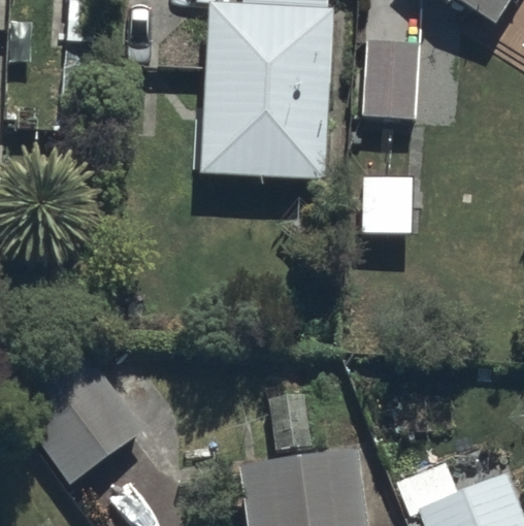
[(335,3),(275,0),(206,0),(199,174),(327,181),(335,3)]
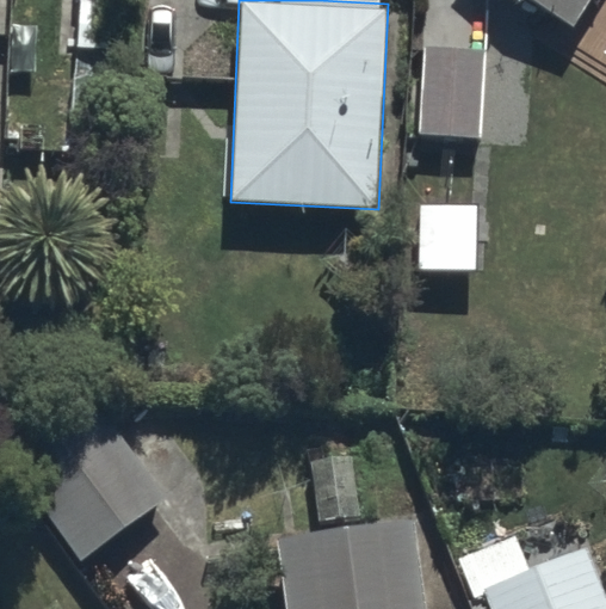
[(530,0),(572,28),(588,0),(530,0)]
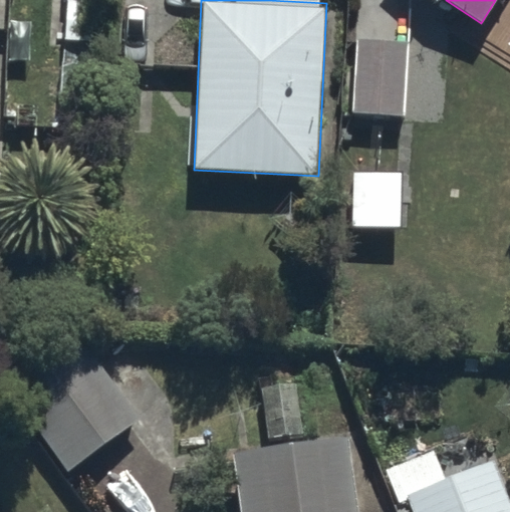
[(414,37),(355,33),(352,112),(409,115),(414,37)]
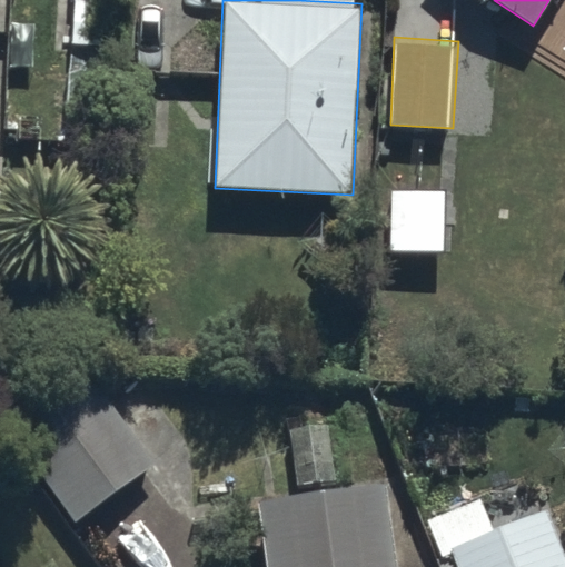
[(0,411),(0,417),(75,520),(156,460),(79,355),(0,411)]
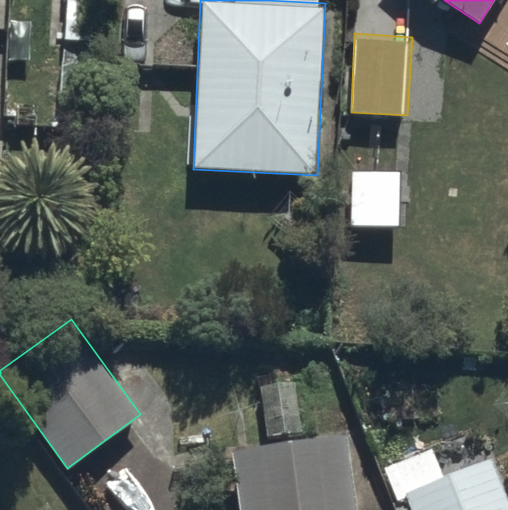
[(358,509),(349,432),(233,446),(240,509),(358,509)]
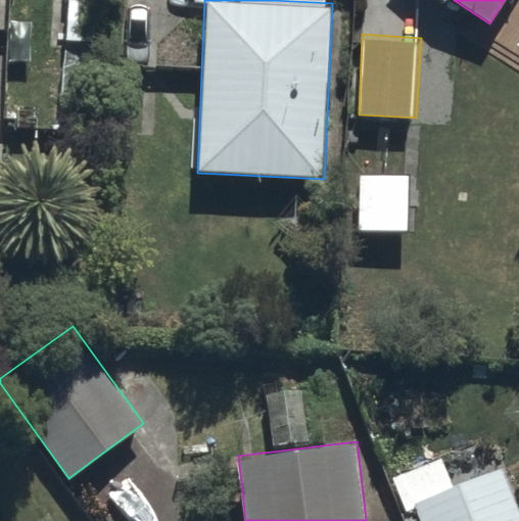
[(405,510),(419,505),(424,520),(518,520),(518,505),(504,466),(453,486),(442,459),(392,478),(405,510)]
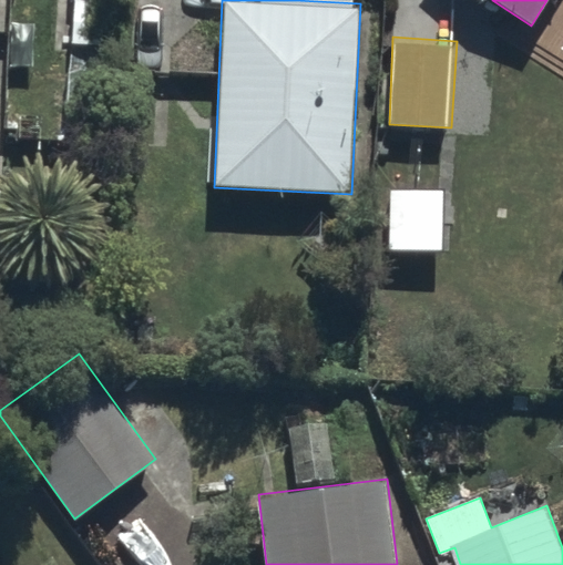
All buildings are outlined.
